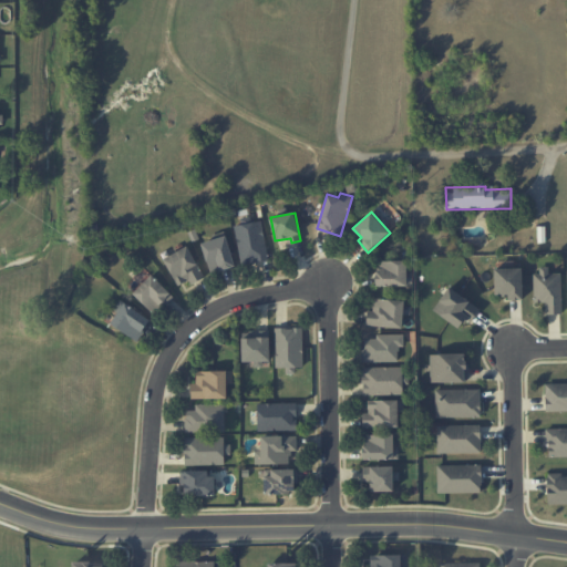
[(267,260),(263,222),(236,225),(240,264),(267,260)]
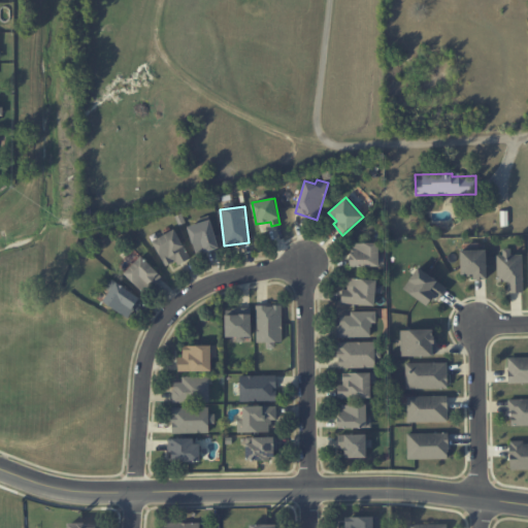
[(187,225),(196,254),(219,248),(209,219),(187,225)]
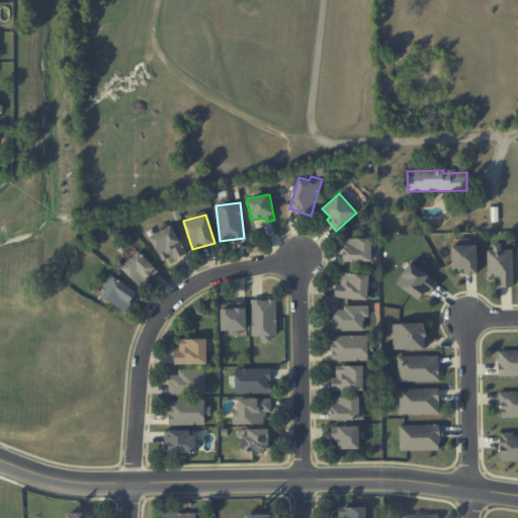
[(185,253),(174,225),(151,234),(162,262),(185,253)]
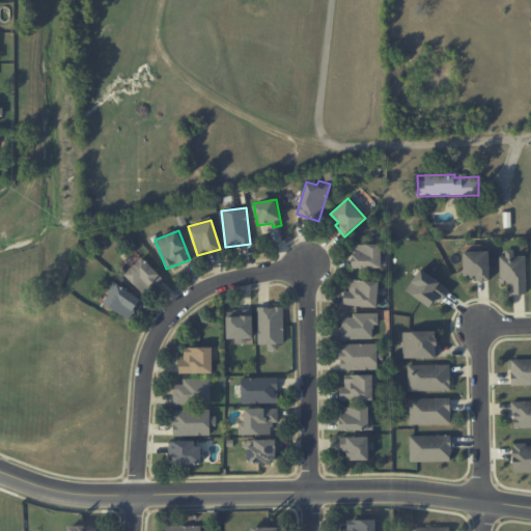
[(382,244),(353,244),(353,267),(381,268),(382,244)]
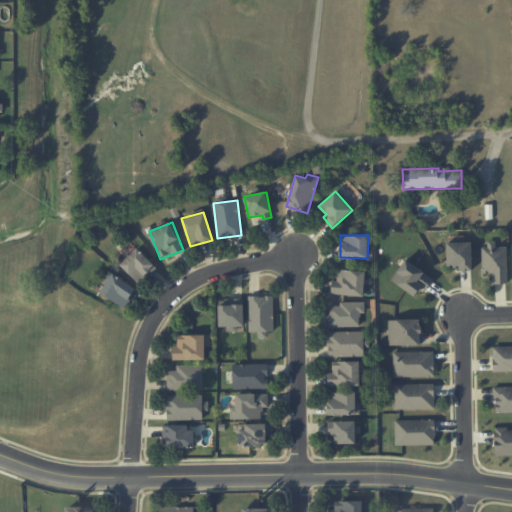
[(483,273),(493,273),(494,284),(507,283),(506,246),(495,246),(495,241),(482,241),(483,273)]
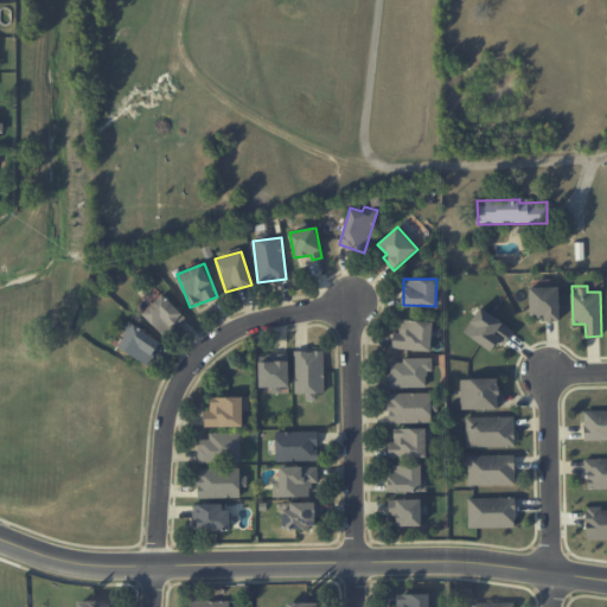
[(558,287),(529,287),(530,319),(560,318),(558,287)]
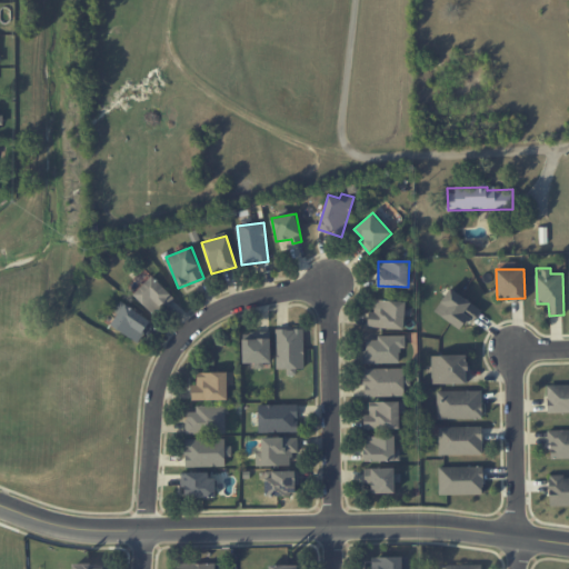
[(133,293),(156,316),(175,297),(152,275),(133,293)]
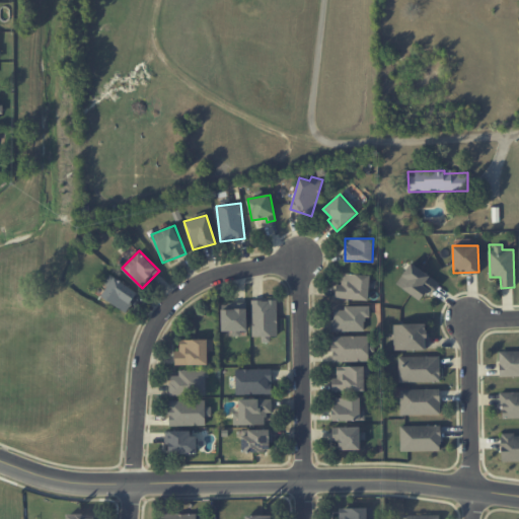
[(396,286),(421,299),(425,291),(432,295),(440,280),(409,264),(396,286)]
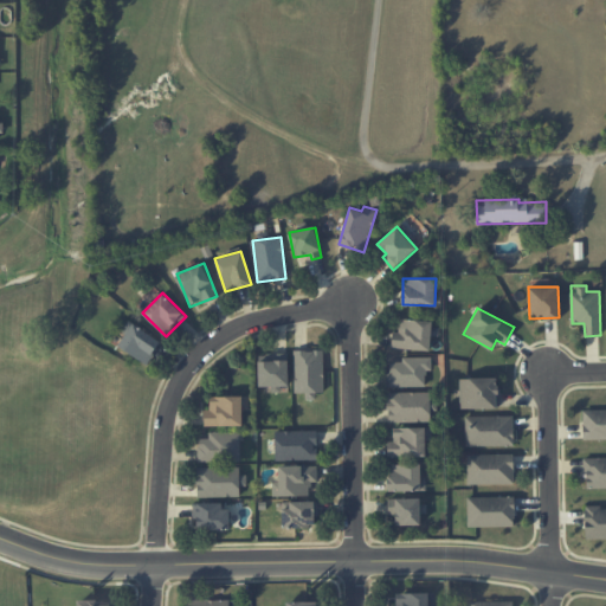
[(432,321),(400,320),(399,331),(393,331),(392,348),(431,349),(432,321)]
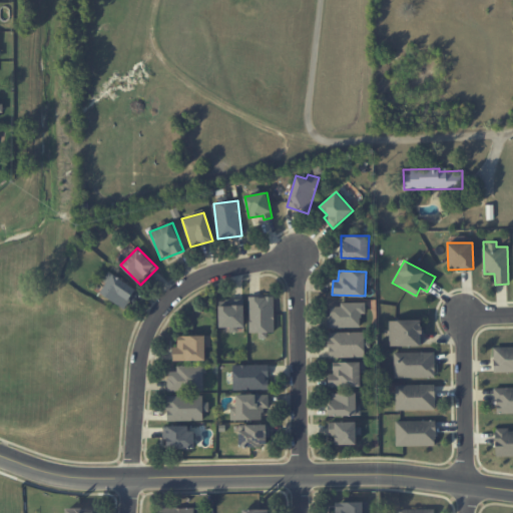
[(136,289),(109,272),(103,281),(106,283),(100,293),(124,309),(136,289)]
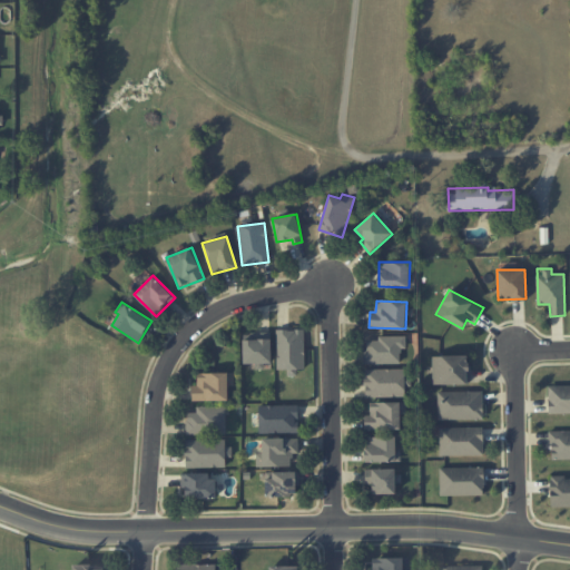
[(305,373),(304,330),(276,330),(277,370),(287,369),(287,373),(305,373)]
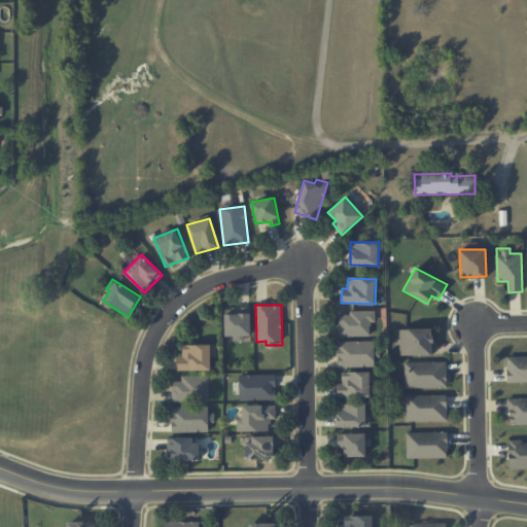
[(250,308),(225,308),(226,340),(251,340),(250,308)]
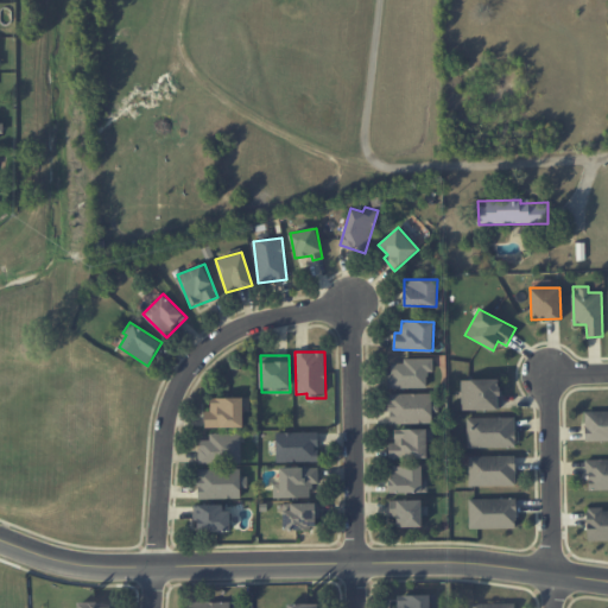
[(405,362),(390,362),(390,388),(428,387),(426,372),(434,372),(434,358),(404,359),(405,362)]
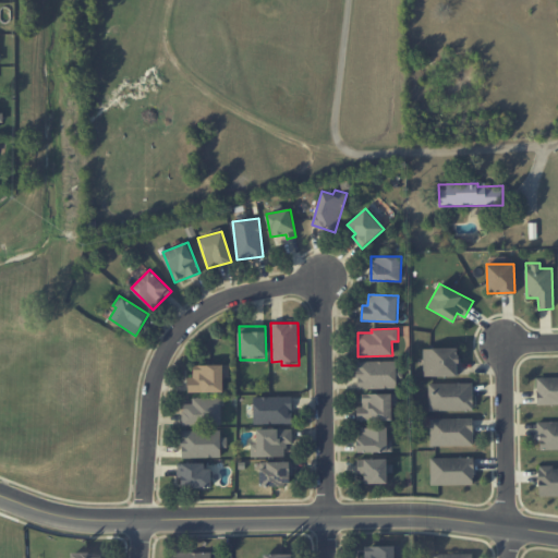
[(458,348),(423,348),(424,376),(459,375),(458,348)]
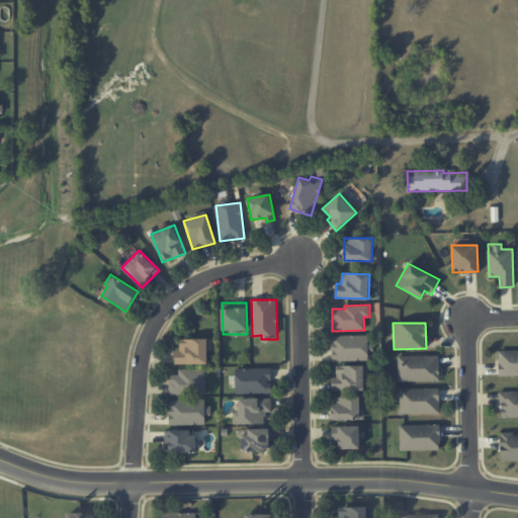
[(368,335),(331,336),(332,360),(368,360),(368,335)]
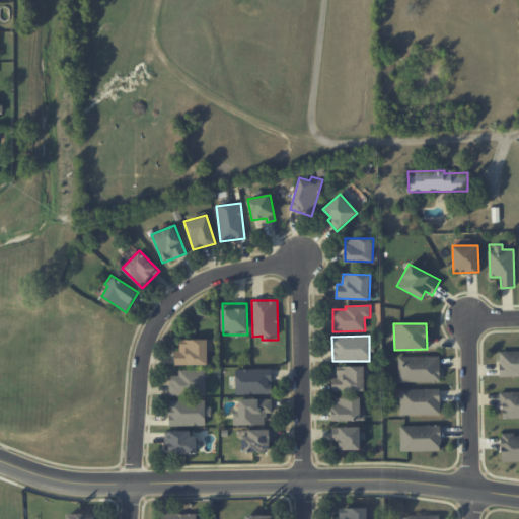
[(208,364),(208,352),(213,351),(213,339),(179,340),(179,351),(174,351),(175,365),(208,364)]
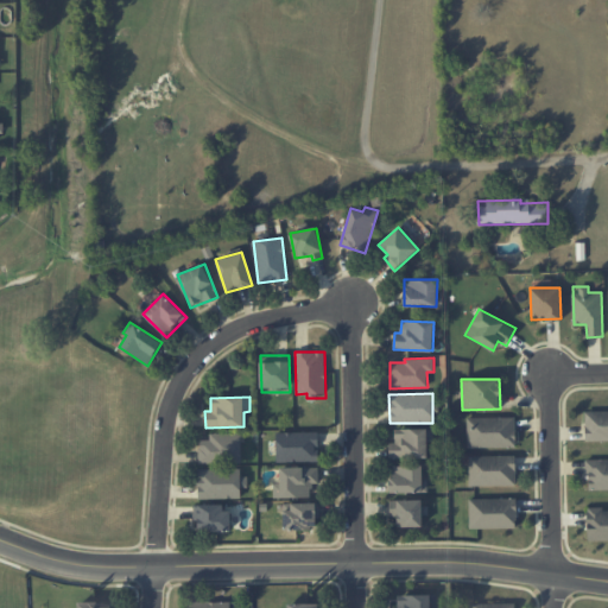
[(586,441),(607,439),(607,410),(584,411),(586,441)]
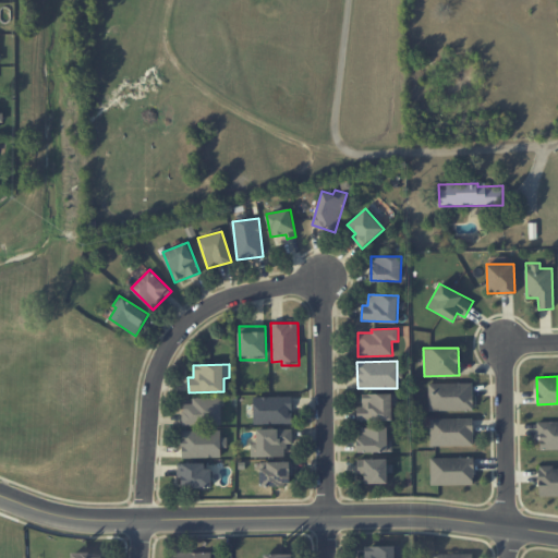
[(429,411),(473,410),(473,383),(428,383),(429,411)]
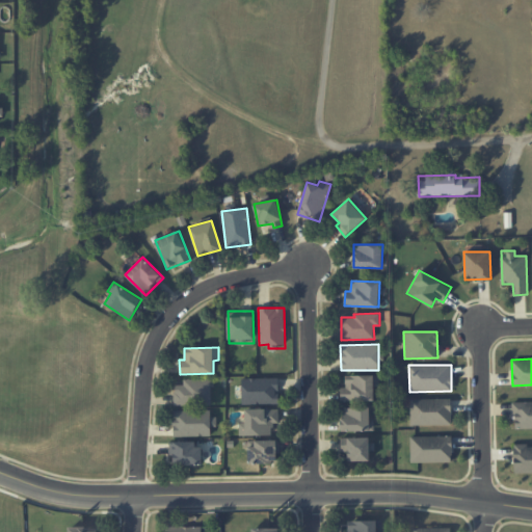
[(345,375),(346,387),(341,387),(341,400),(374,400),(374,387),(380,387),(379,375),(345,375)]
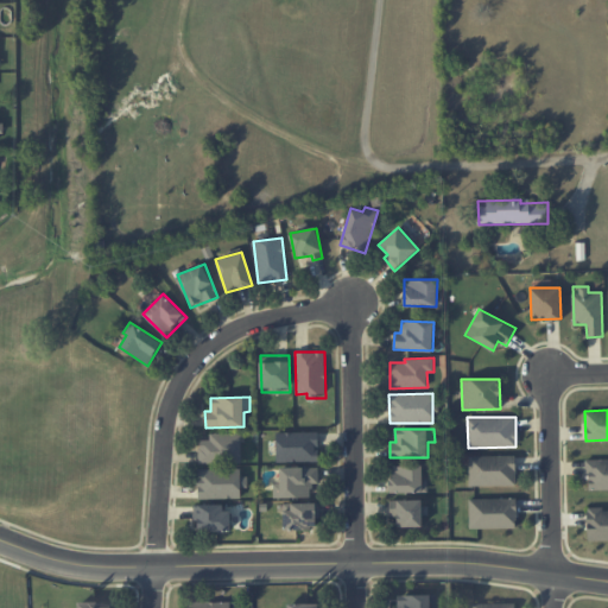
[(277,432),(277,462),(318,461),(318,431),(277,432)]
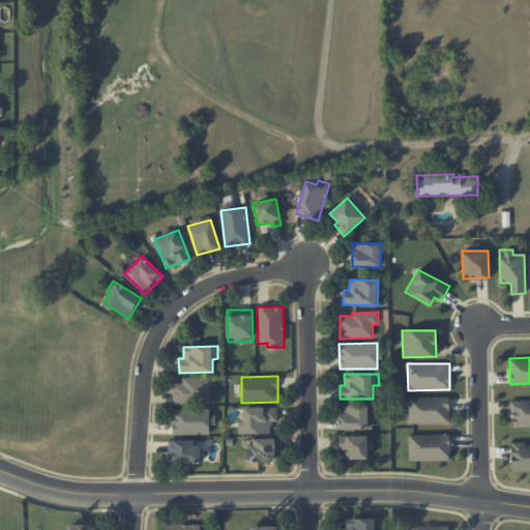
[(174,404),(210,403),(210,377),(182,378),(182,383),(173,384),(174,404)]
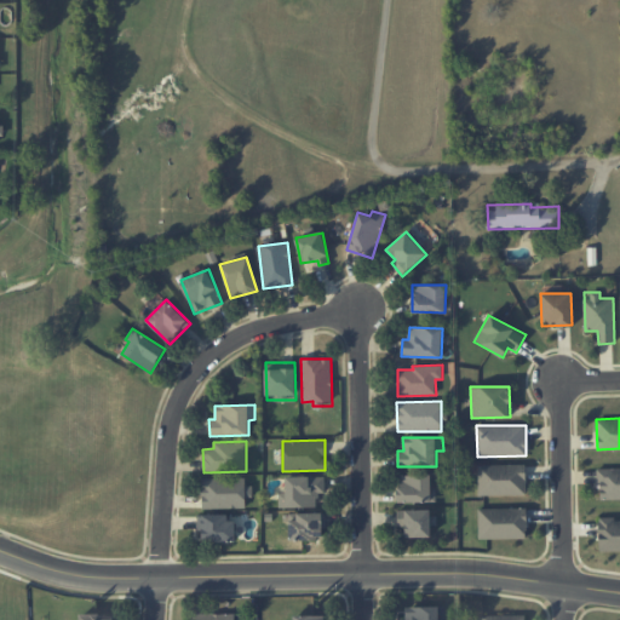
[(526,464),(478,465),(478,495),(526,494),(526,464)]
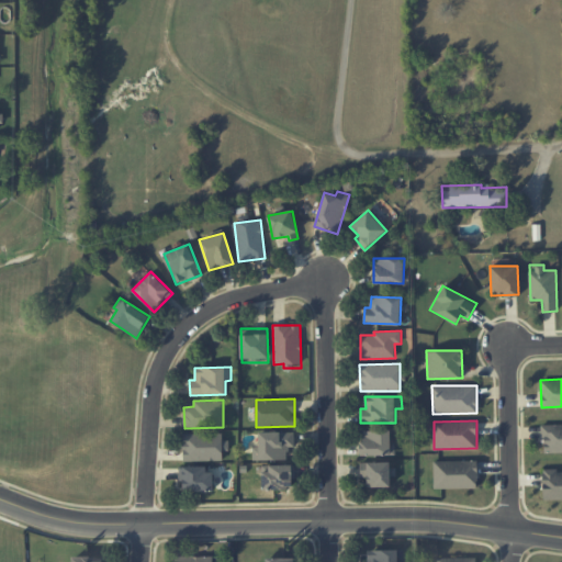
[(561,424),(542,425),(542,452),(561,451),(561,424)]
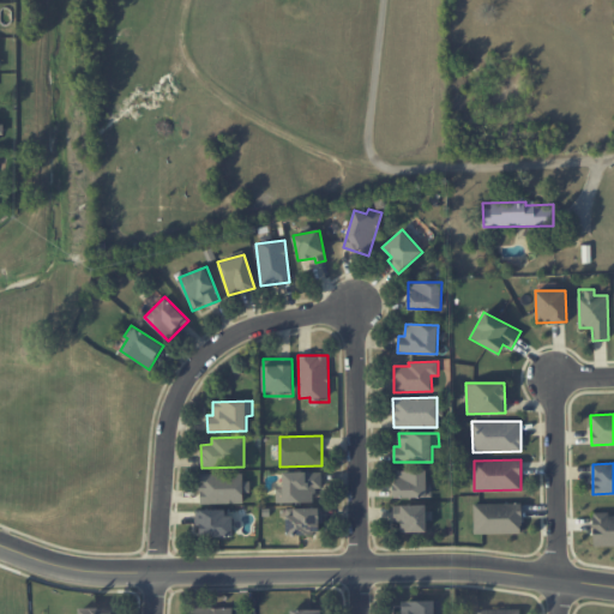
[(393,470),(395,498),(432,497),(432,483),(427,483),(426,470),(393,470)]
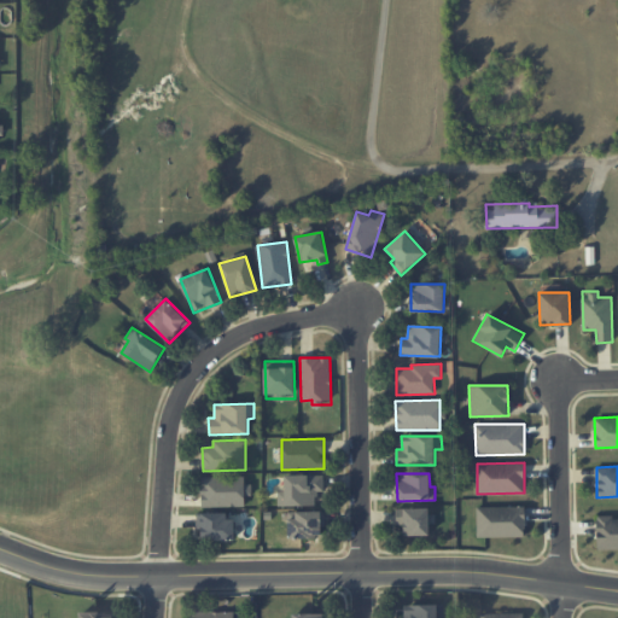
[(324,474),(285,476),(285,491),(278,491),(278,506),(315,506),(315,491),(324,491),(324,474)]
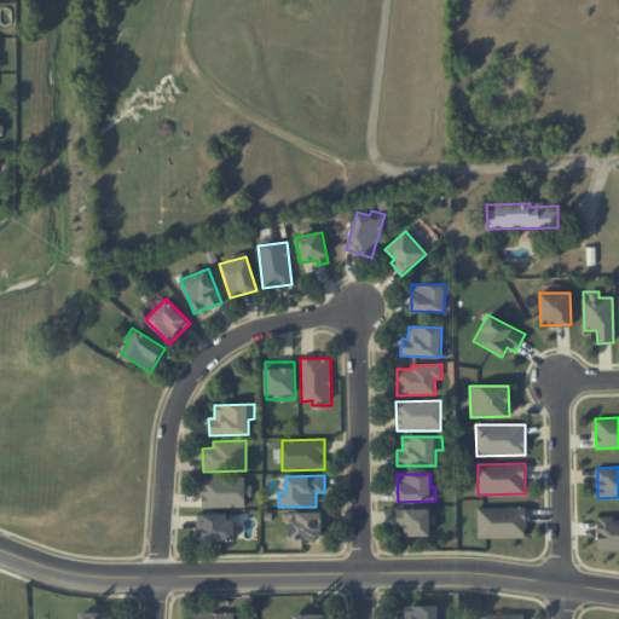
[(246,507),(244,496),(252,496),(252,485),(244,485),(244,476),(201,478),(202,508),(246,507)]
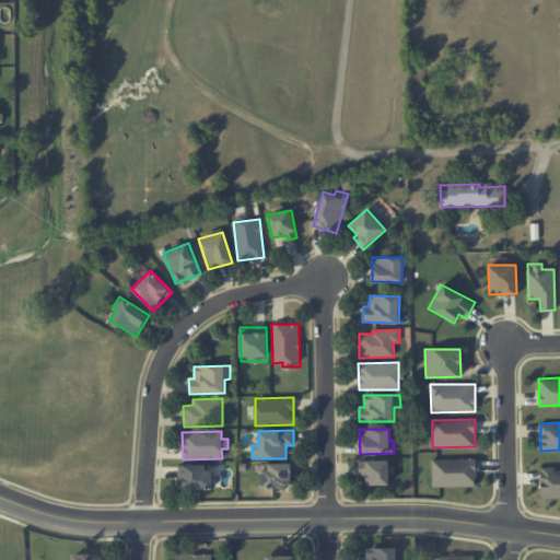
[(432,459),(432,487),(476,486),(475,458),(432,459)]
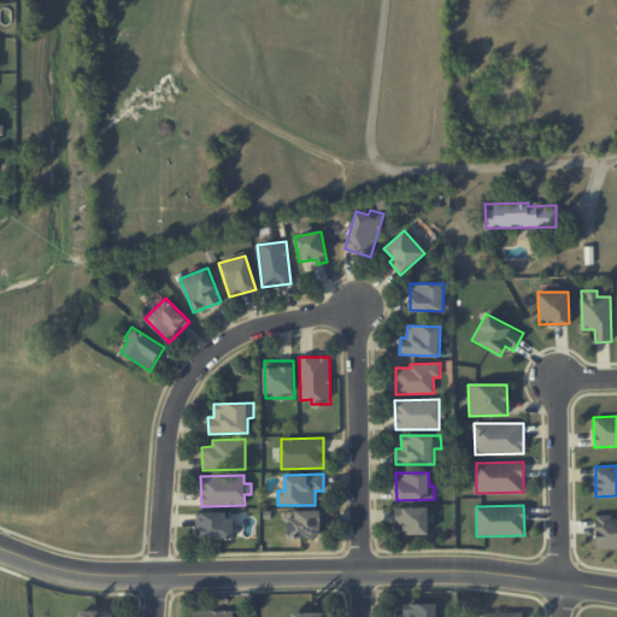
[(395,507),(395,524),(404,524),(404,534),(428,534),(428,522),(432,522),(432,507),(395,507)]
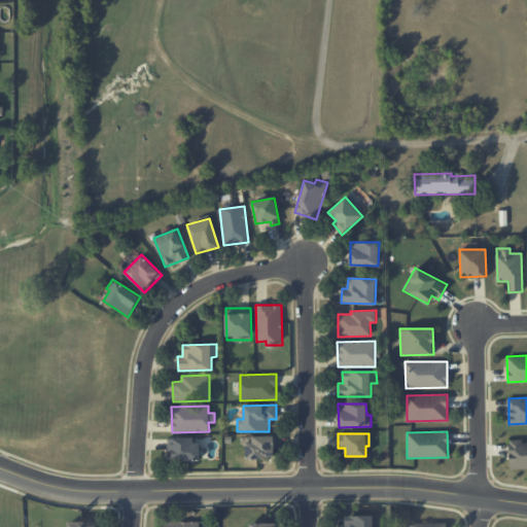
[(275,435),(246,436),(246,458),(276,458),(275,435)]
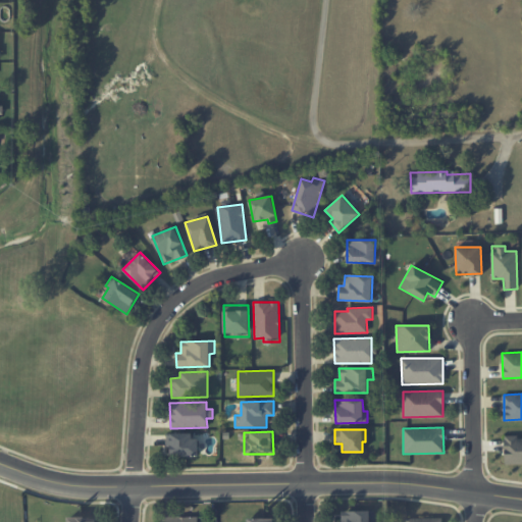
[(167,434),(168,455),(198,455),(198,433),(167,434)]
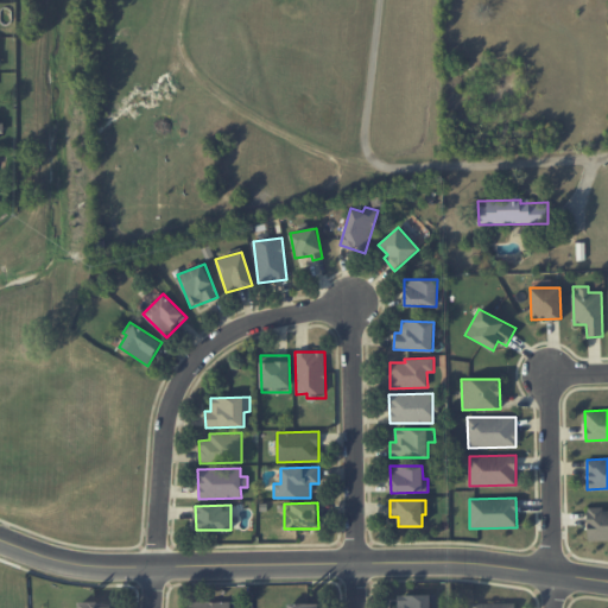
[(607,539),(607,508),(587,510),(587,540),(607,539)]
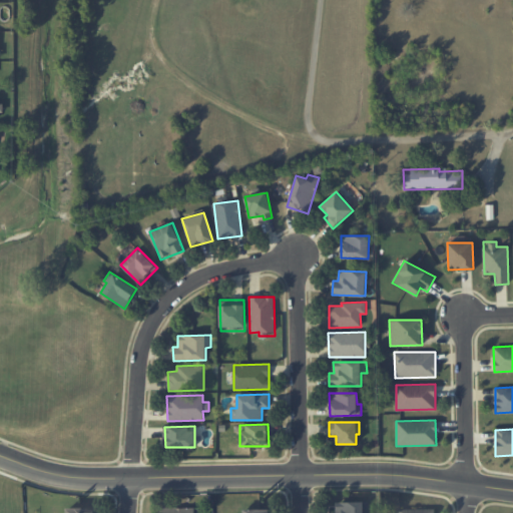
[(369,512),(369,502),(336,502),(336,512),(369,512)]
